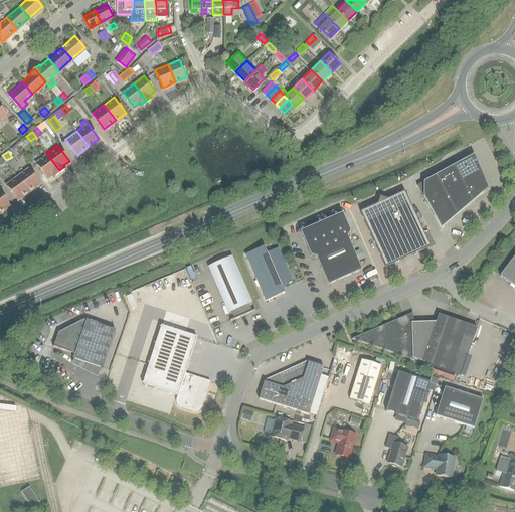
[(487,185),(473,151),(421,178),(421,192),(440,225),(487,185)]
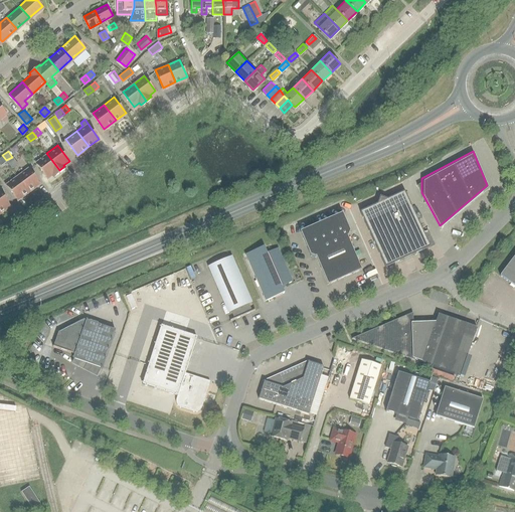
[(54,174),(59,170),(46,153),(36,161),(47,177),(53,172),(54,174)]
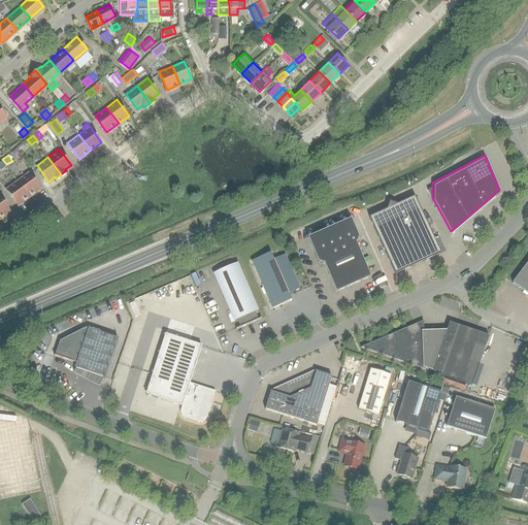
[(29,171),(18,179),(29,195),(40,187),(29,171)]
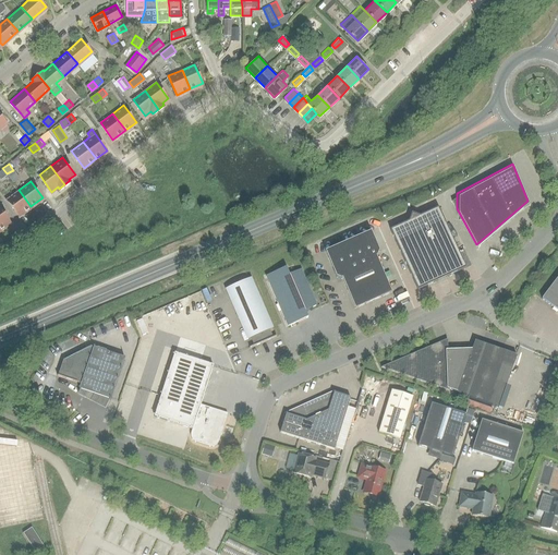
[(20,215),(31,206),(19,190),(7,197),(20,215)]
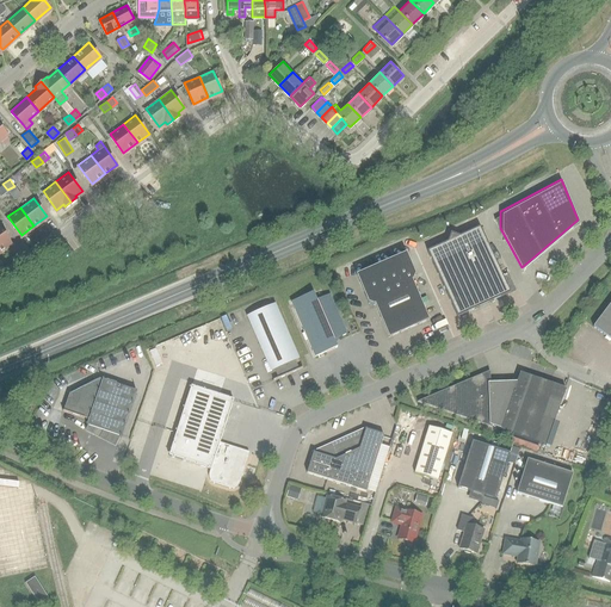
[(451,231),(449,239),(427,248),(457,314),(510,290),(480,224),(460,234),(451,231)]
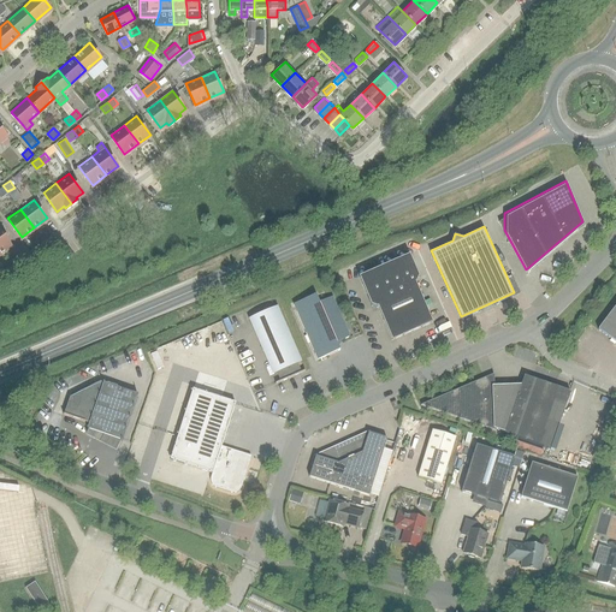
[(0,227),(0,253),(12,244),(0,227)]
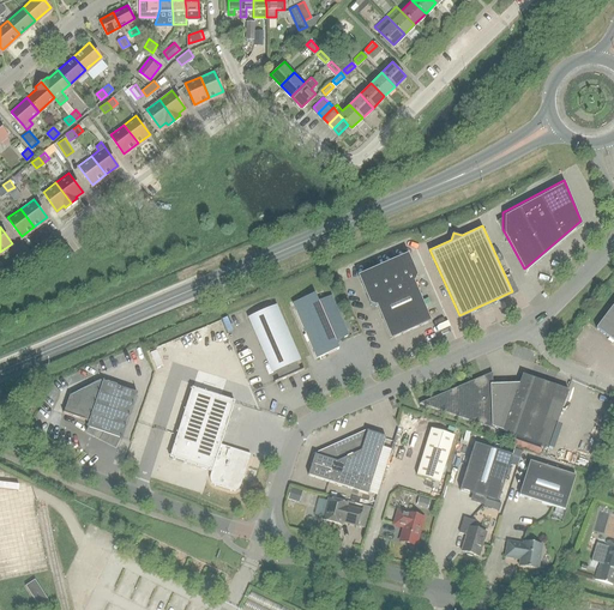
[(414,279),(415,278),(417,275),(417,273),(408,252),(359,273),(371,302),(372,302),(375,303),(377,303),(391,336),(432,319),(414,279)]
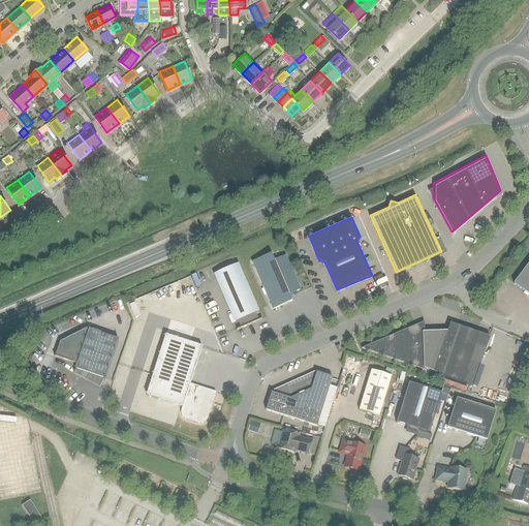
[(274,257),(272,250),(252,259),(273,307),(292,299),(289,291),(301,286),(285,252),(274,257)]
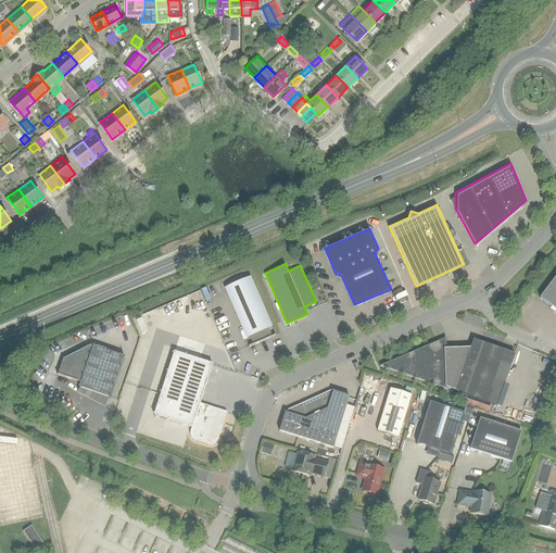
[(555,273),(540,294),(555,306),(555,273)]
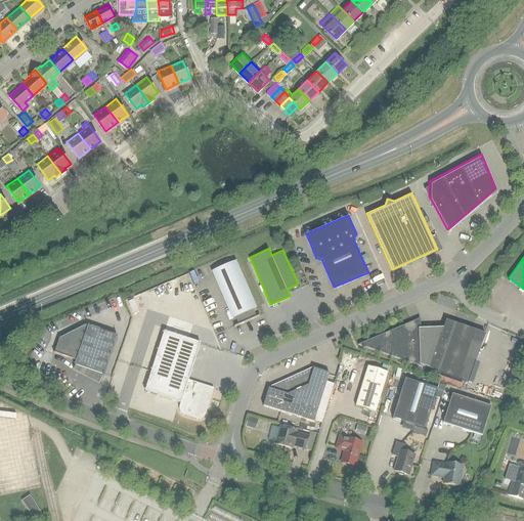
[(254,306),(233,260),(215,268),(234,314),(235,313),(238,321),(234,323),(234,324),(260,313),(259,312),(256,314),(253,306),(254,306)]
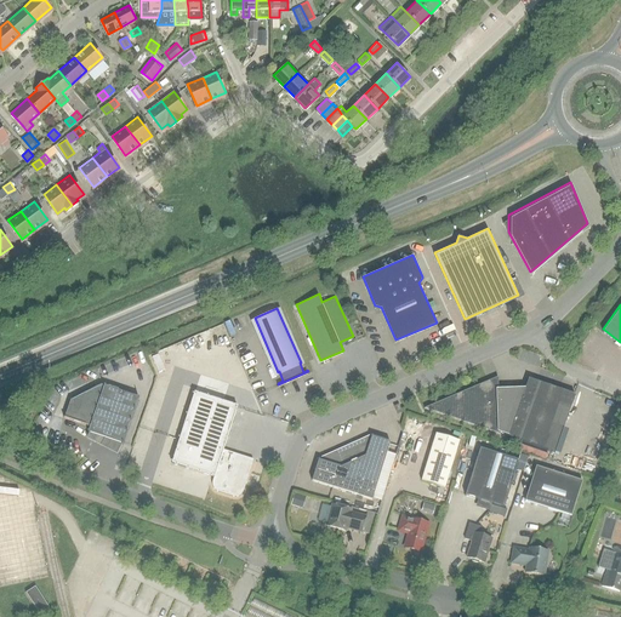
[(425,406),(500,432),(556,450),(575,392),(529,376),(520,399),(512,395),(513,394),(508,392),(507,394),(499,392),(499,375),(425,406)]
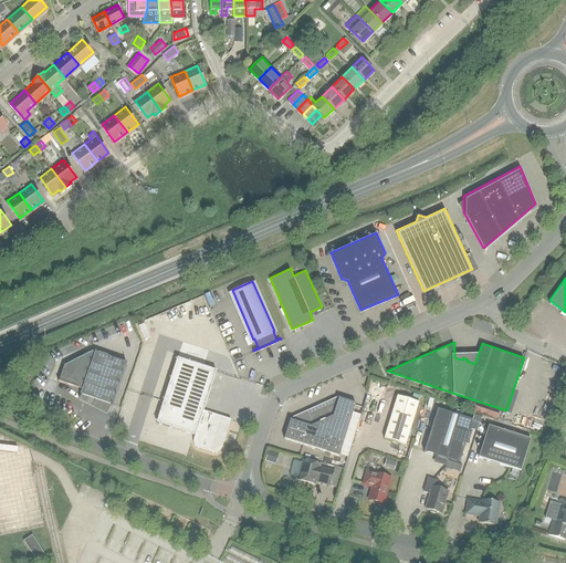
[(59,378),(58,378),(82,386),(80,392),(81,393),(80,395),(106,409),(111,403),(112,403),(126,361),(94,350),(94,351),(91,350),(91,348),(64,363),(64,362),(59,378)]
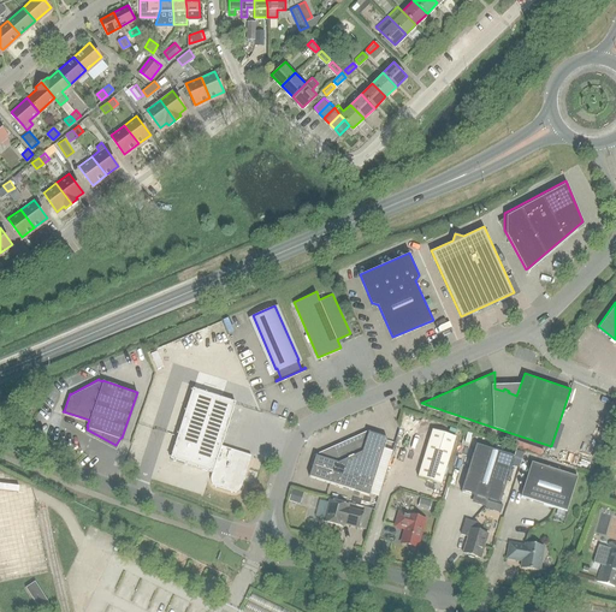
[(193,387),(170,457),(212,470),(211,475),(211,476),(211,477),(211,479),(211,480),(212,481),(212,482),(213,482),(213,483),(214,483),(214,485),(215,485),(231,489),(232,489),(234,489),(235,489),(236,489),(237,489),(238,488),(240,488),(240,487),(241,486),(241,485),(252,453),(221,444),(235,400),(193,387)]
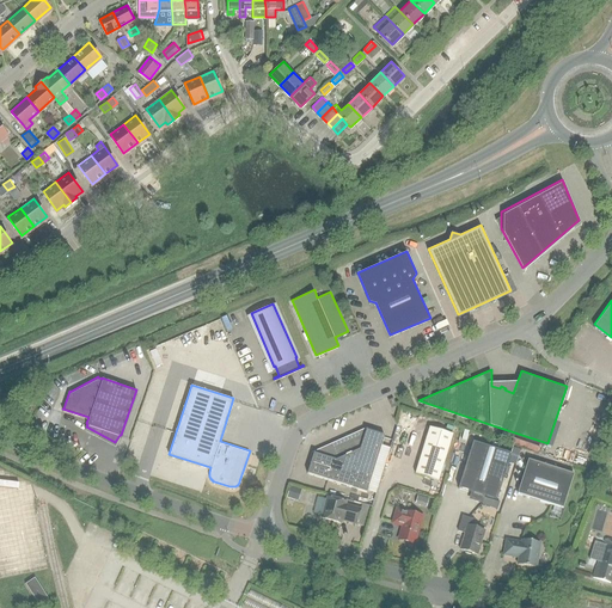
[(429,425),(415,471),(439,478),(453,433),(429,425)]
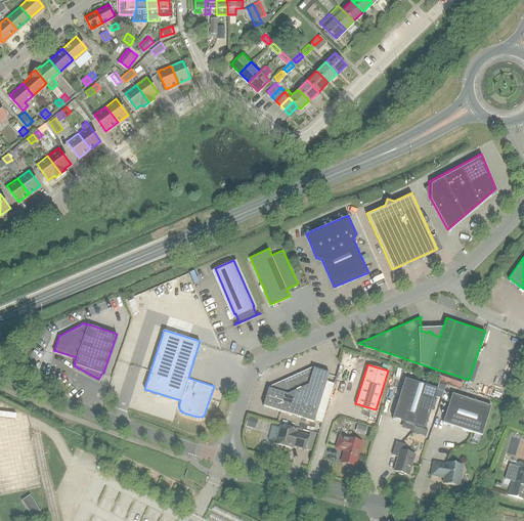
[(273,388),(268,386),(263,403),(313,420),(329,371),(313,366),(311,373),(305,371),(274,384),(273,388)]
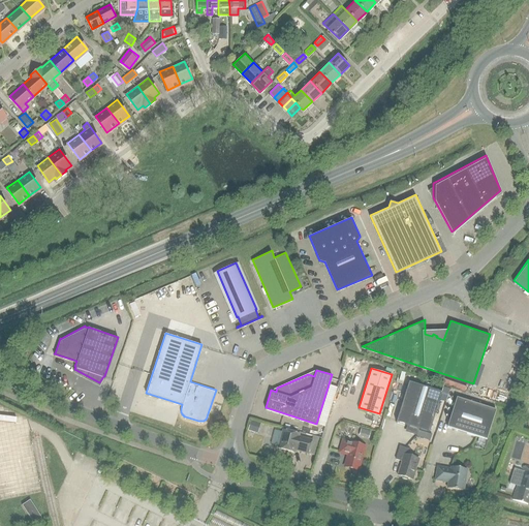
[(407,381),(395,421),(405,424),(404,426),(406,427),(411,431),(415,432),(417,428),(427,431),(440,392),(407,381)]
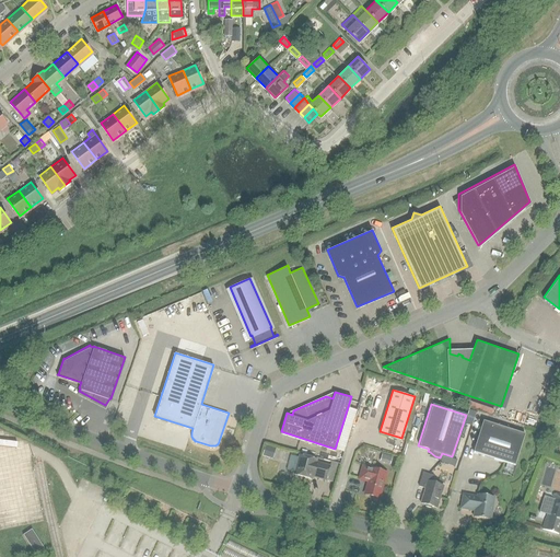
[(469,408),(466,420),(473,422),(476,409),(469,408)]
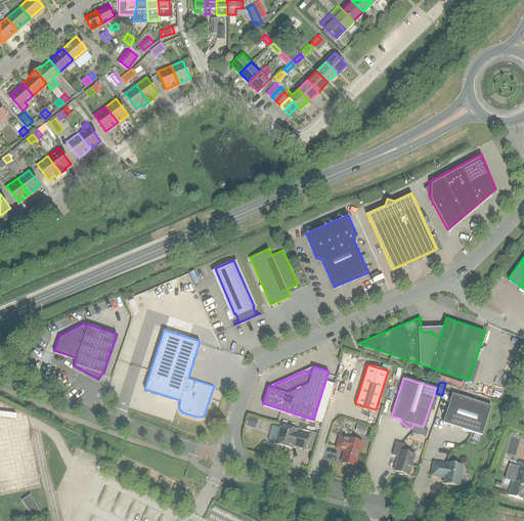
[(491,404),(452,392),(443,421),(482,433),(491,404)]
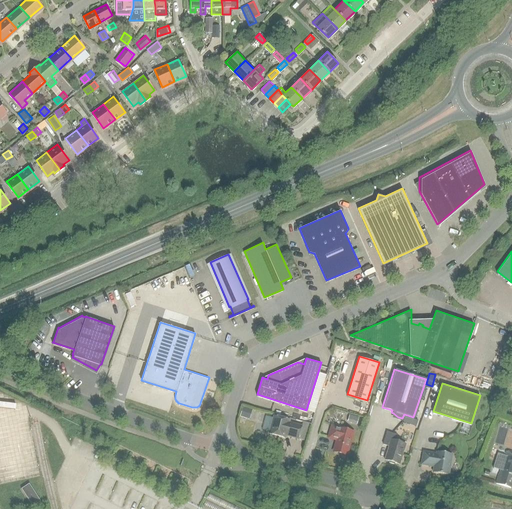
[(252,407),(242,405),(239,414),(249,417),(252,407)]
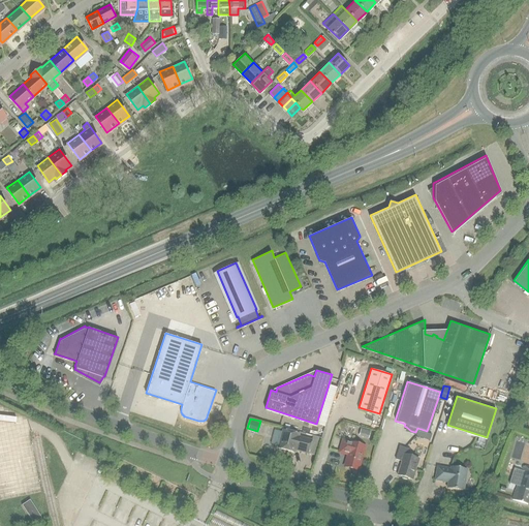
[(361,427),(360,433),(368,436),(370,429),(361,427)]
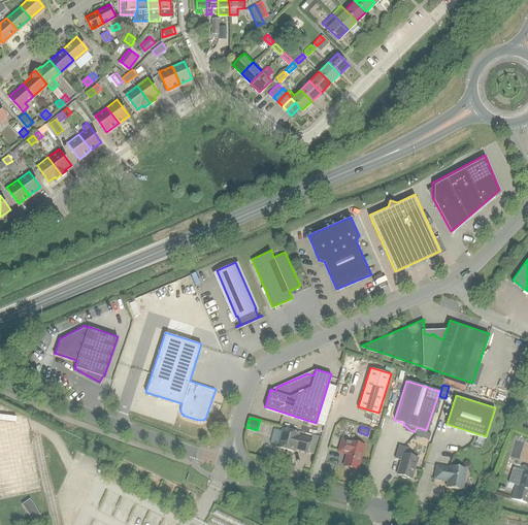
[(283,427),(277,445),(294,449),(294,447),(307,450),(311,437),(298,433),(298,431),(283,427)]
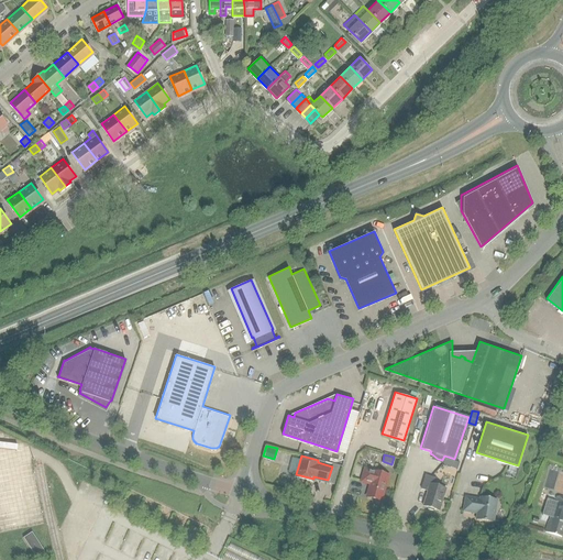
[(365,467),(362,479),(371,481),(367,494),(381,497),(387,473),(365,467)]
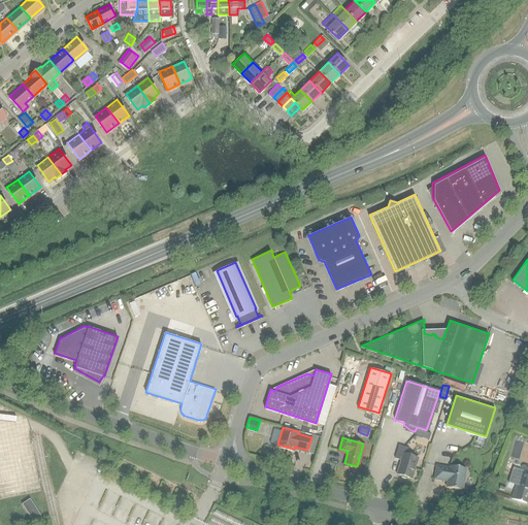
[(399,444),(395,456),(401,458),(397,471),(401,473),(401,474),(406,477),(407,476),(411,477),(419,456),(407,453),(409,447),(399,444)]
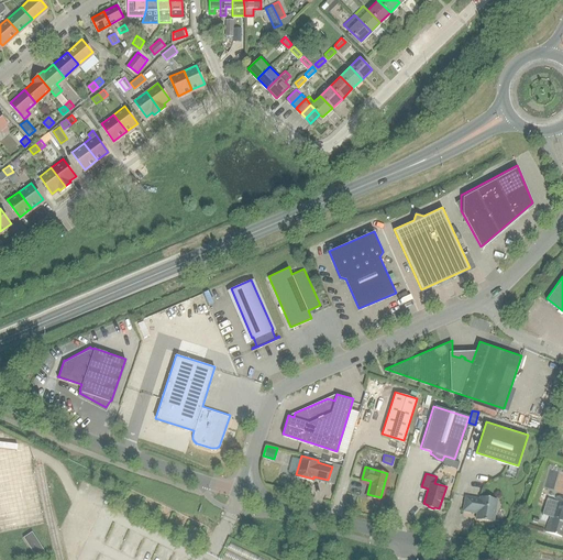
[(466,495),(463,508),(474,511),(474,509),(477,509),(476,517),(493,520),(497,497),(481,494),(479,497),(466,495)]
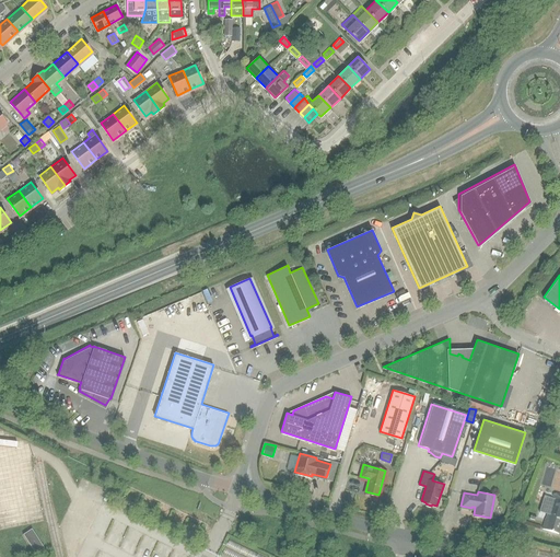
[(547,512),(543,526),(558,532),(559,525),(559,492),(553,491),(552,497),(544,494),(539,510),(547,512)]
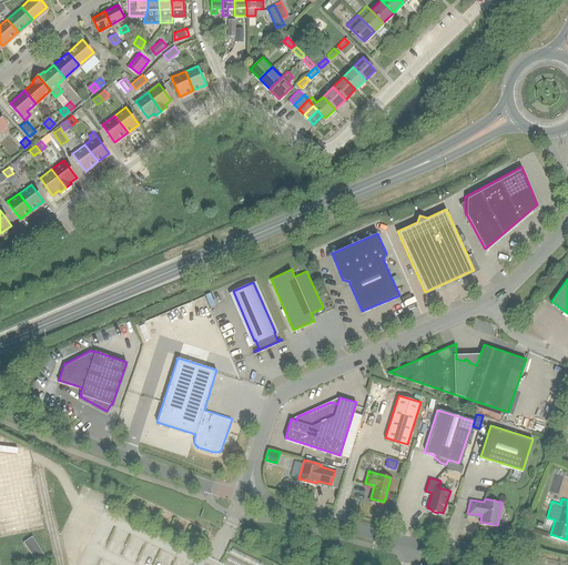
[(46,555),(32,535),(23,541),(37,561),(46,555)]
